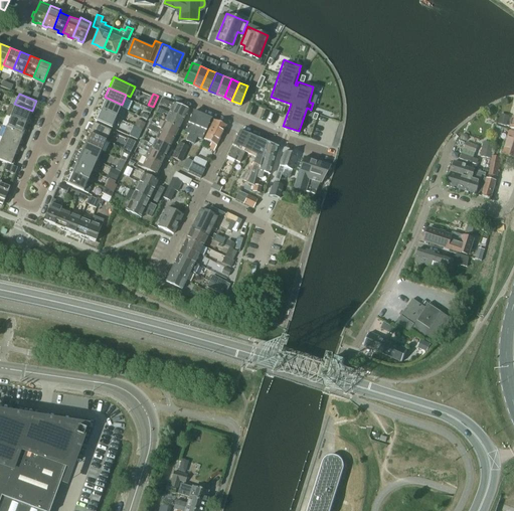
[(173,103),(170,110),(184,117),(189,107),(163,96),(160,101),(168,104),(169,101),(173,103)]
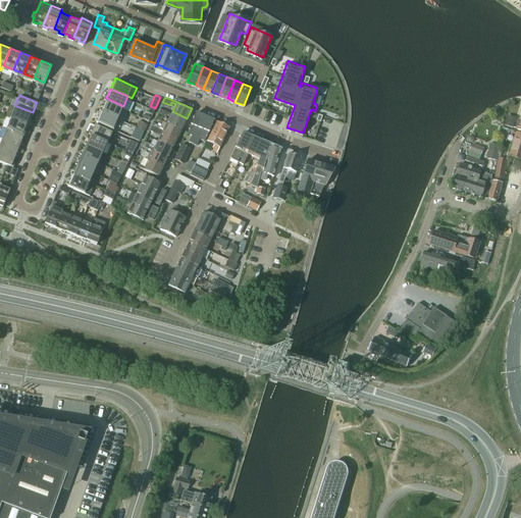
[(106,98),(101,108),(118,116),(123,106),(106,98)]
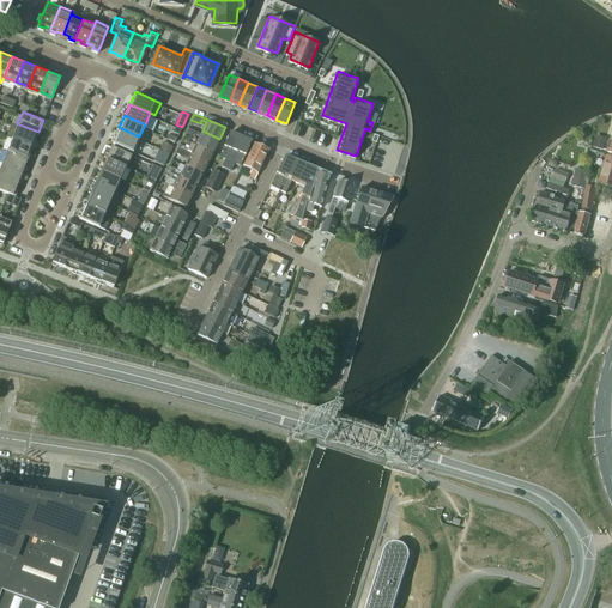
[(7,133),(12,135),(34,144),(38,132),(17,123),(12,121),(7,133)]
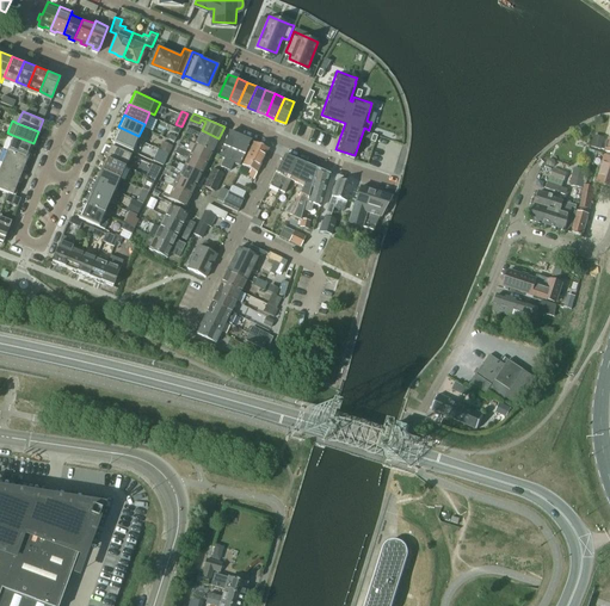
[(199,133),(196,141),(214,149),(219,138),(202,130),(197,128),(189,124),(186,129),(195,133),(196,131),(199,133)]
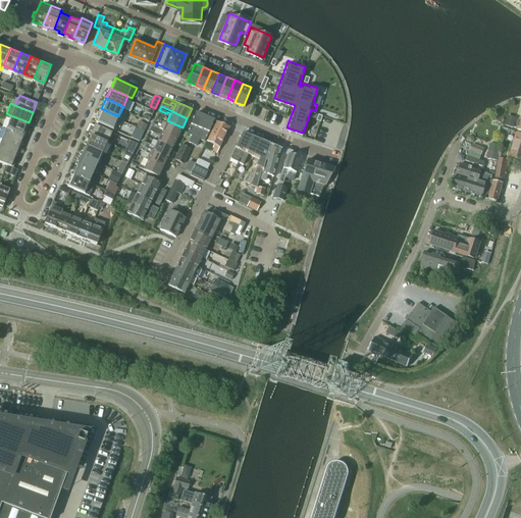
[(118,116),(101,108),(97,119),(114,126),(118,116)]
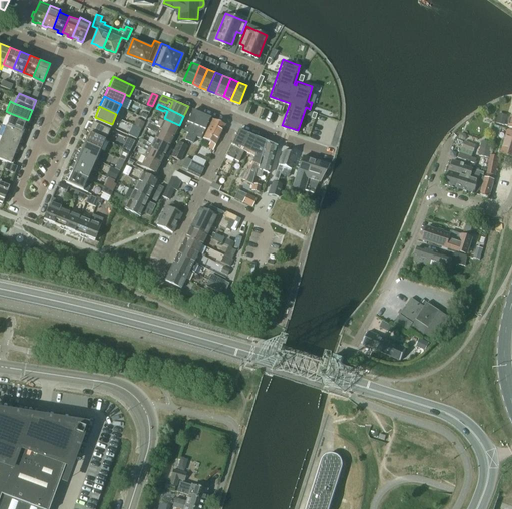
[(185,137),(190,138),(201,111),(192,108),(187,119),(184,128),(188,130),(185,137)]
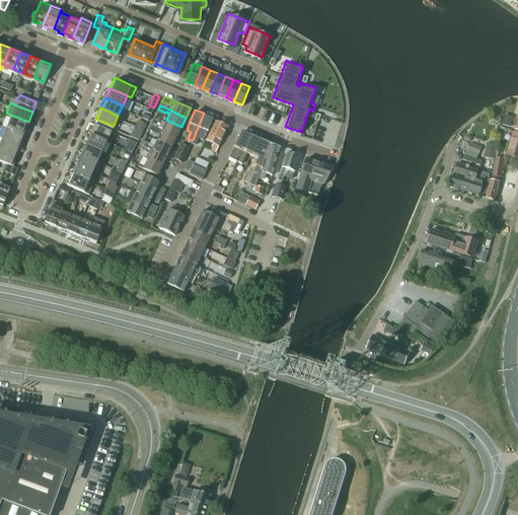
[(204,113),(193,140),(196,142),(199,135),(204,137),(213,117),(204,113)]
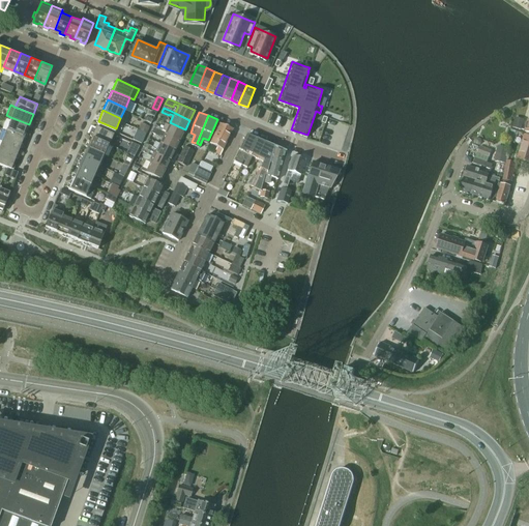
[(10,117),(6,127),(25,135),(29,124),(10,117)]
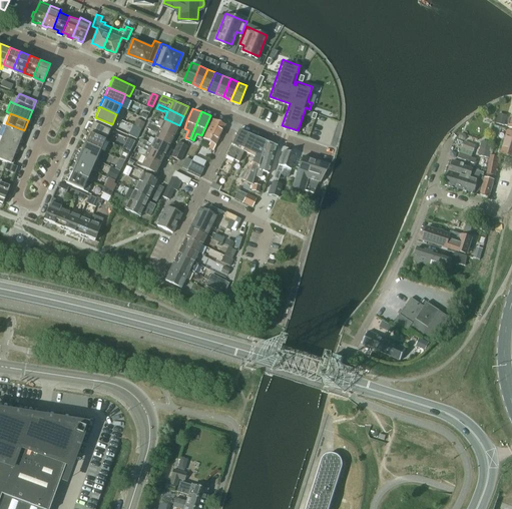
[(137,116),(134,122),(142,125),(145,119),(137,116)]
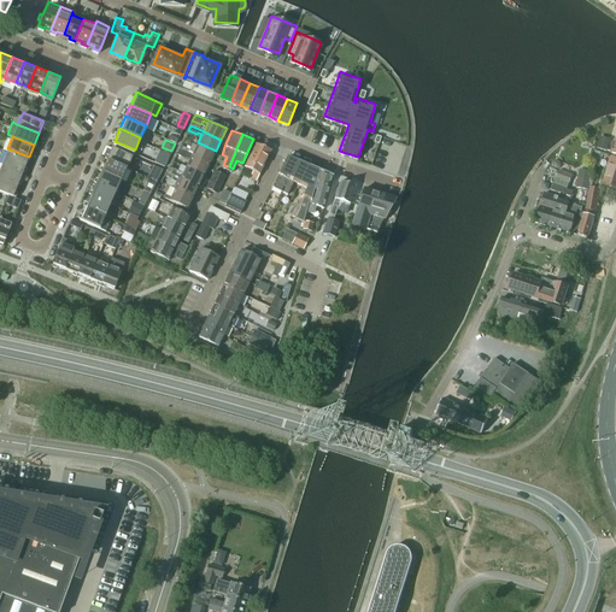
[(245,163),(253,168),(251,174),(257,177),(273,147),(257,140),(245,163)]
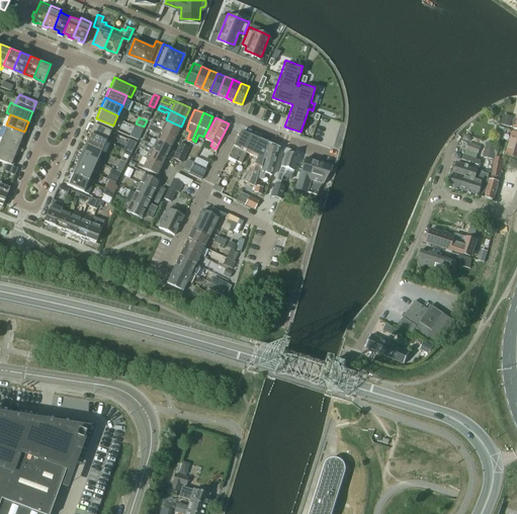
[(153,119),(151,123),(161,129),(176,136),(181,126),(166,119),(163,124),(153,119)]
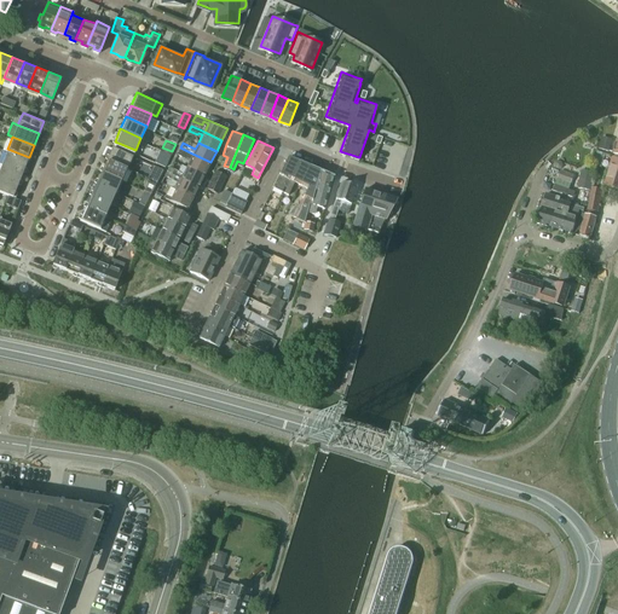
[(113,144),(108,157),(128,166),(133,168),(138,156),(113,144)]
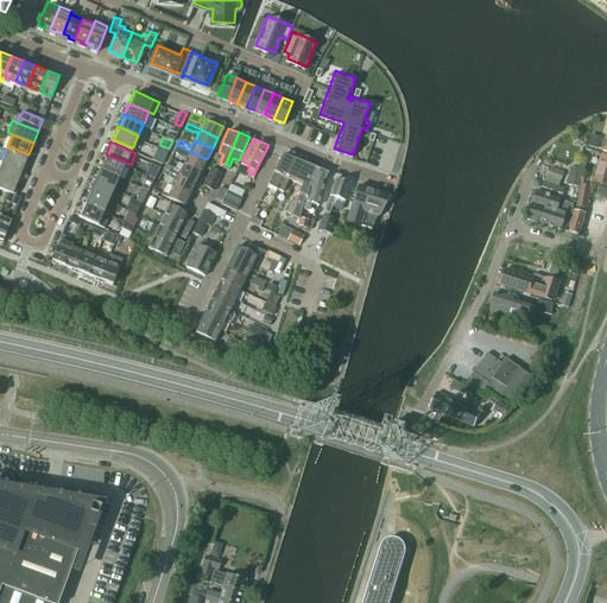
[(188,153),(184,162),(202,170),(207,159),(189,151),(177,145),(175,148),(183,152),(184,151),(188,153)]
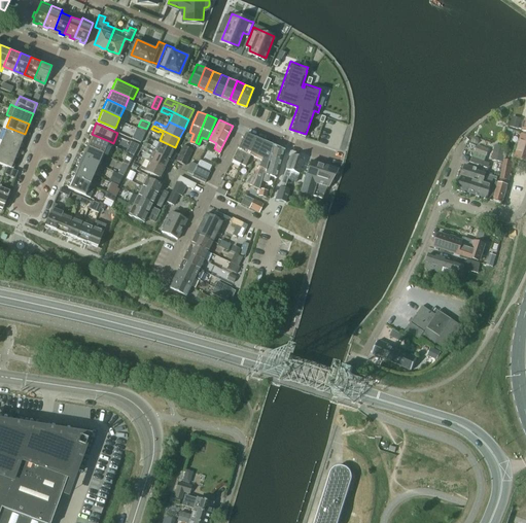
[(6,127),(2,137),(21,144),(25,134),(6,127)]
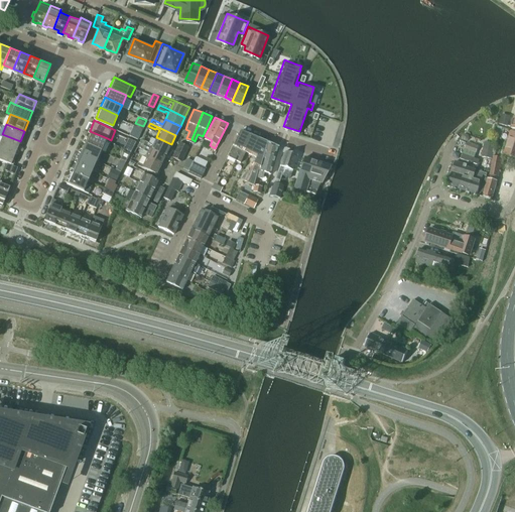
[(137,124),(132,134),(138,137),(141,130),(143,127),(138,124),(137,124)]
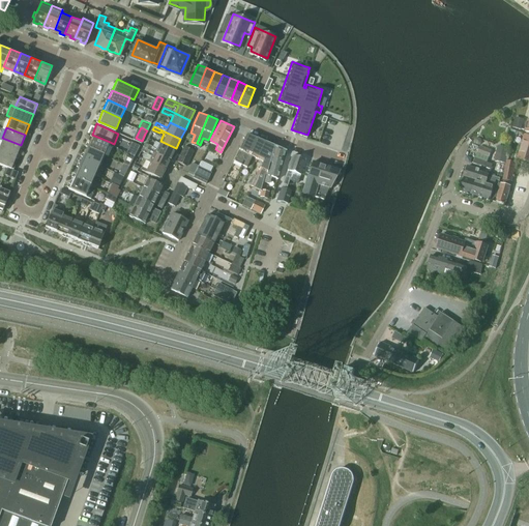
[(234,157),(243,163),(257,136),(246,132),(234,157)]
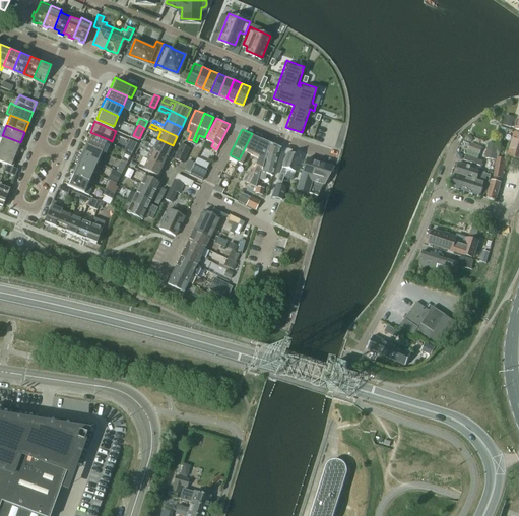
[(518,130),(515,129),(508,151),(518,155),(518,130)]
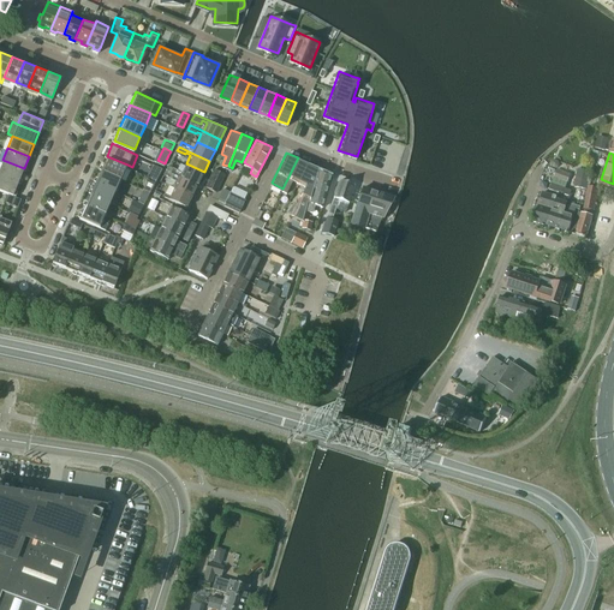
[(107,156),(102,167),(121,177),(127,165),(107,156)]
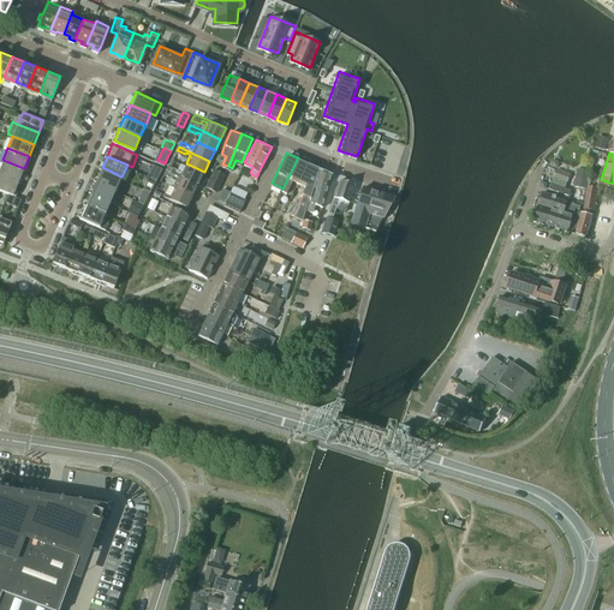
[(293,178),(299,180),(308,162),(298,157),(282,189),(287,191),(293,178)]
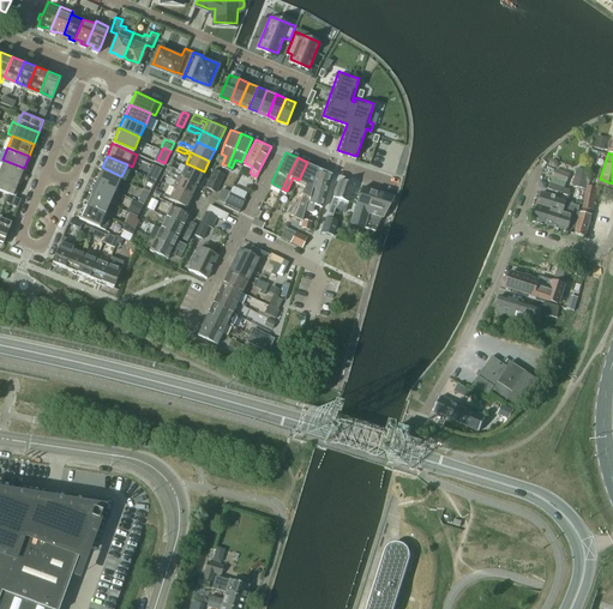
[(2,160),(0,167),(0,172),(19,180),(24,168),(2,160)]
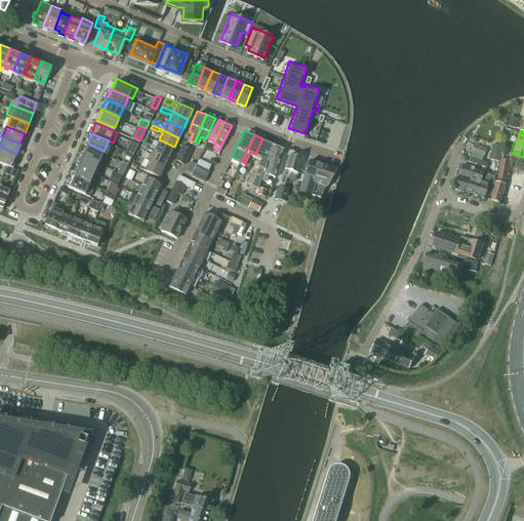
[(249,182),(259,187),(260,186),(263,177),(272,142),(263,138),(255,154),(262,158),(249,182)]
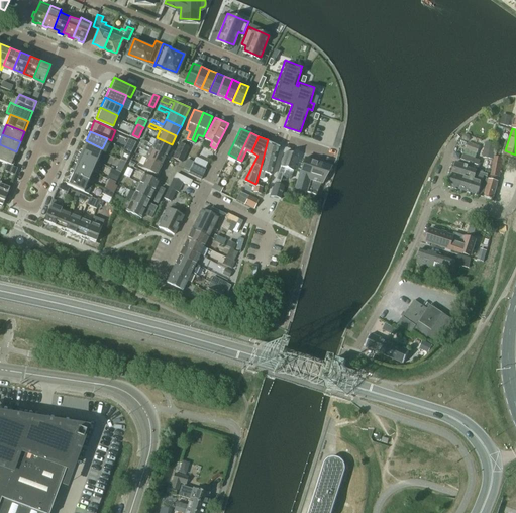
[(143,137),(141,141),(167,155),(172,144),(157,137),(155,142),(150,140),(143,137)]
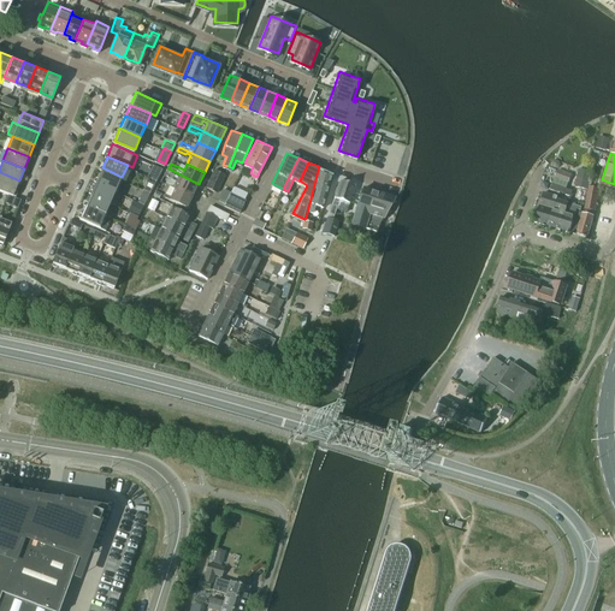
[(575,183),(587,185),(592,168),(580,165),(575,183)]
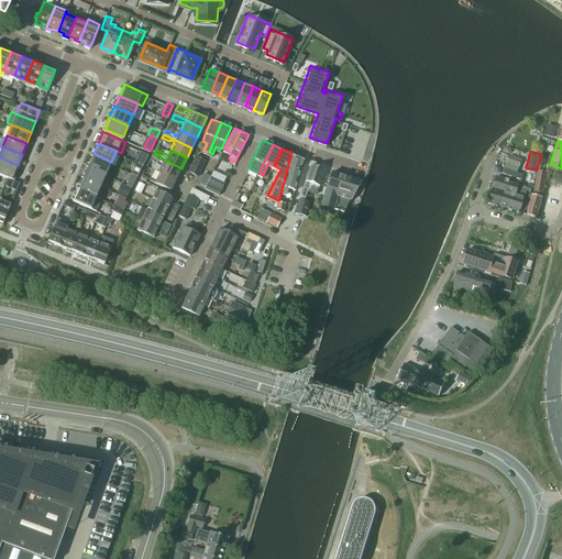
[(188,168),(198,173),(207,157),(197,152),(188,168)]
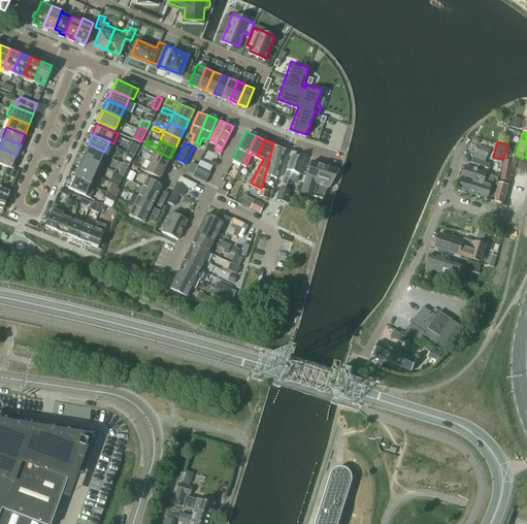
[(273,142),(264,178),(269,179),(270,173),(277,175),(285,148),(273,142)]
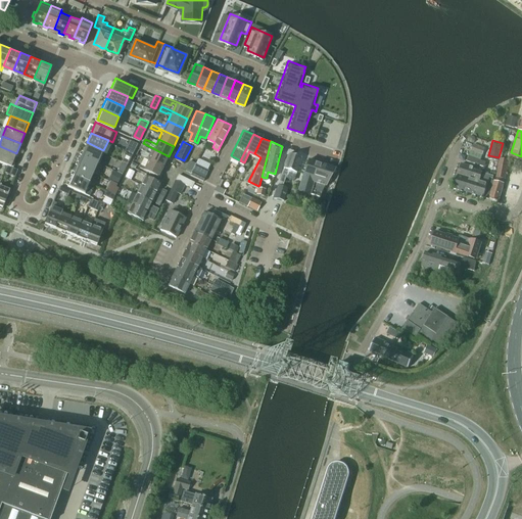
[(485,145),(474,141),(472,147),(483,151),(485,145)]
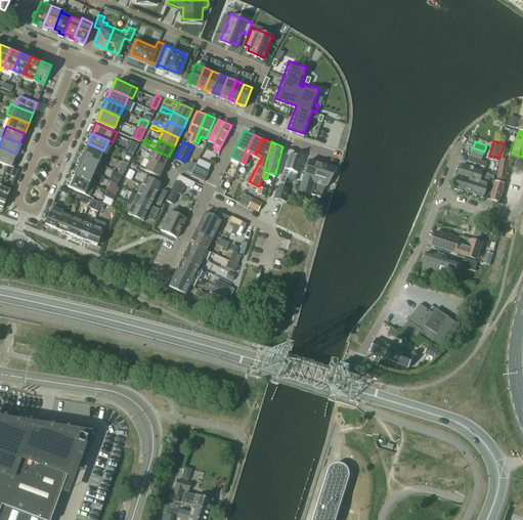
[(87,142),(82,153),(99,161),(103,150),(87,142)]
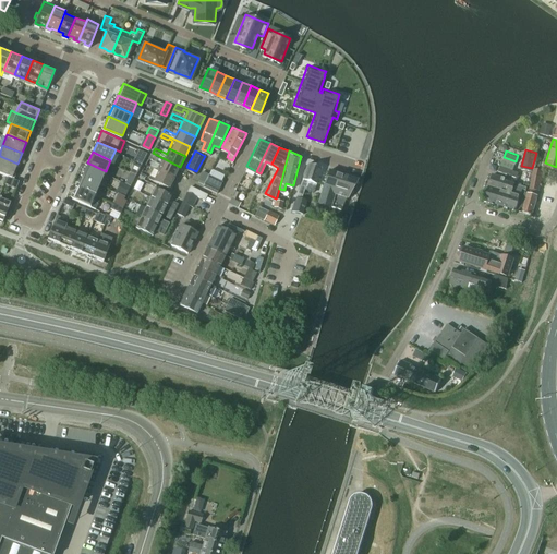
[(152,164),(155,166),(176,177),(180,167),(153,153),(150,156),(154,158),(152,164)]
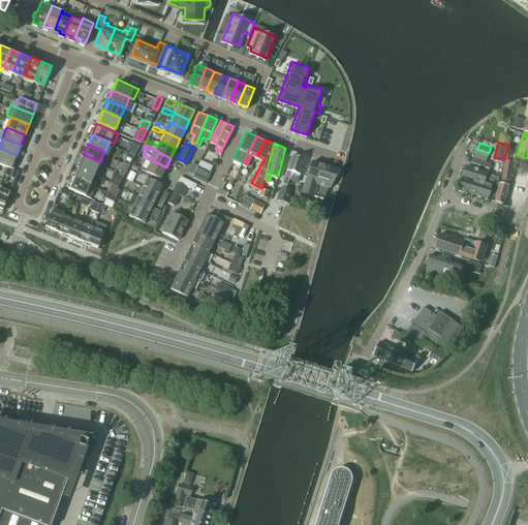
[(17,155),(0,148),(0,161),(8,164),(12,166),(17,155)]
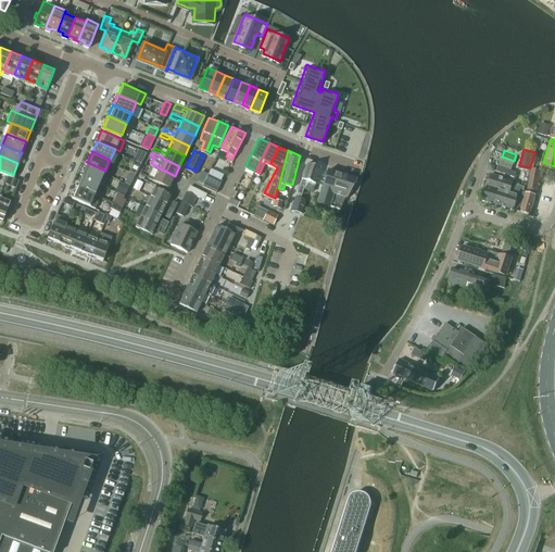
[(322,165),(307,161),(298,189),(302,191),(307,178),(316,180),(322,165)]
